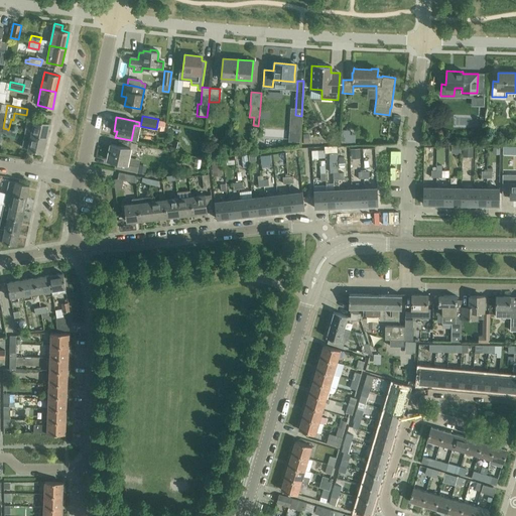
[(25,132),(25,133),(46,138),(49,123),(39,121),(34,120),(34,121),(28,119),(26,126),(25,132)]
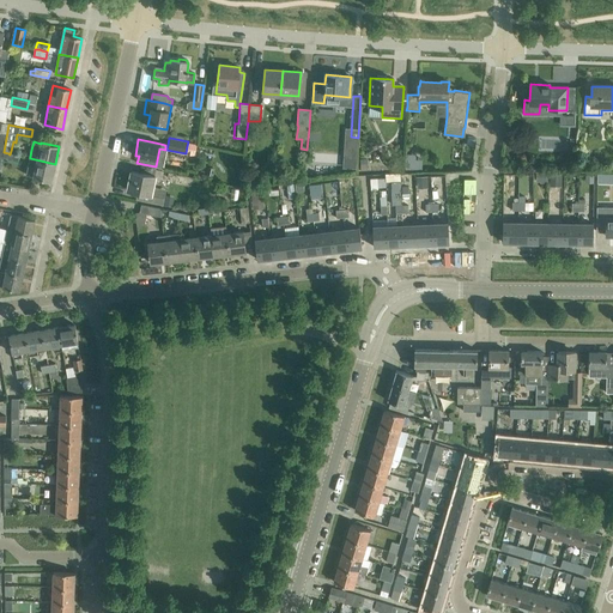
[(422,158),(416,158),(416,153),(405,153),(405,168),(423,168),(422,158)]
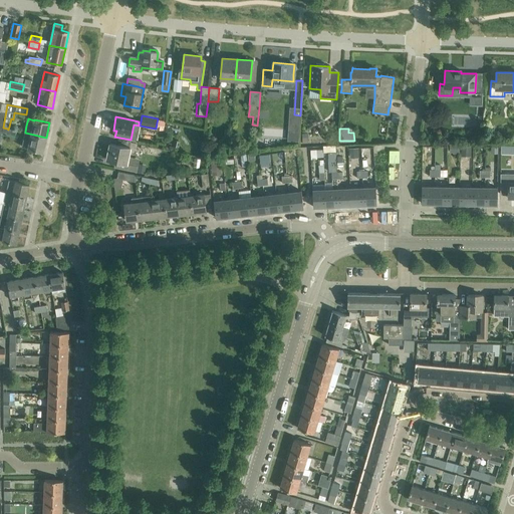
[(46,138),(25,133),(22,147),(43,152),(46,138)]
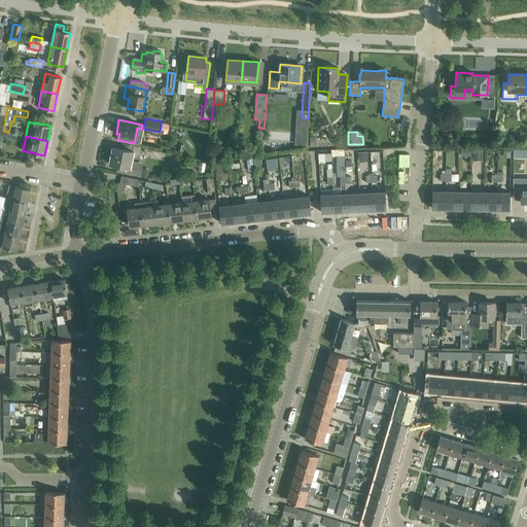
[(119,172),(123,173),(140,176),(143,163),(132,161),(134,151),(113,147),(109,164),(121,166),(119,172)]
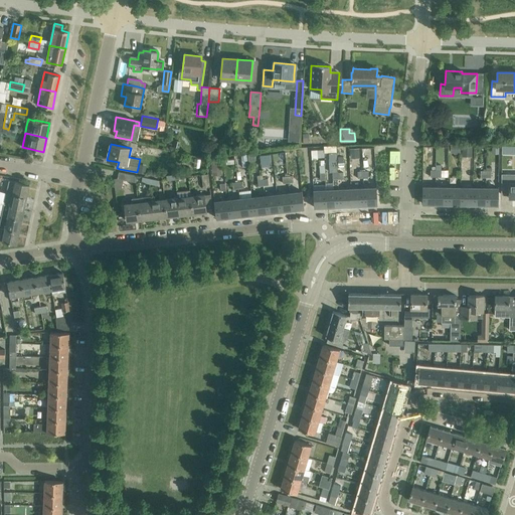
[(514,154),(514,145),(502,144),(502,145),(502,153),(514,154)]
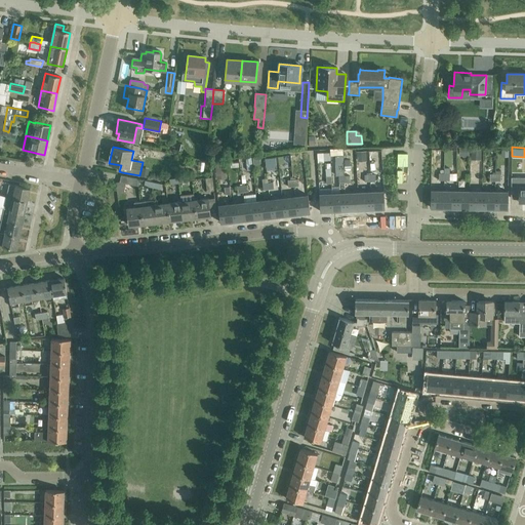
[(472,149),(473,159),(481,159),(481,149),(472,149)]
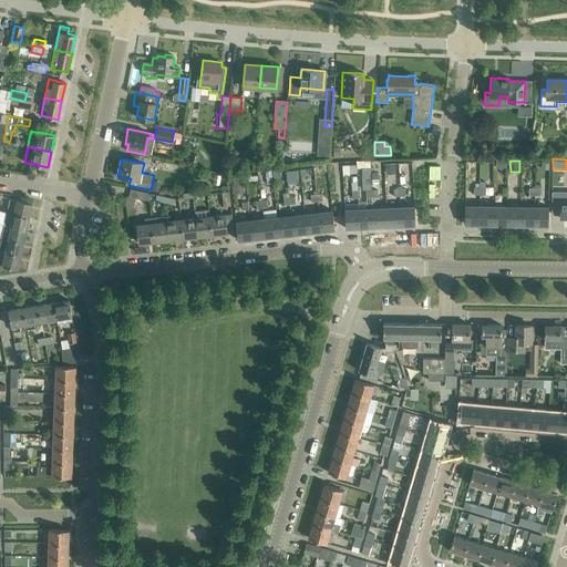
[(478,174),(478,163),(468,163),(467,174),(478,174)]
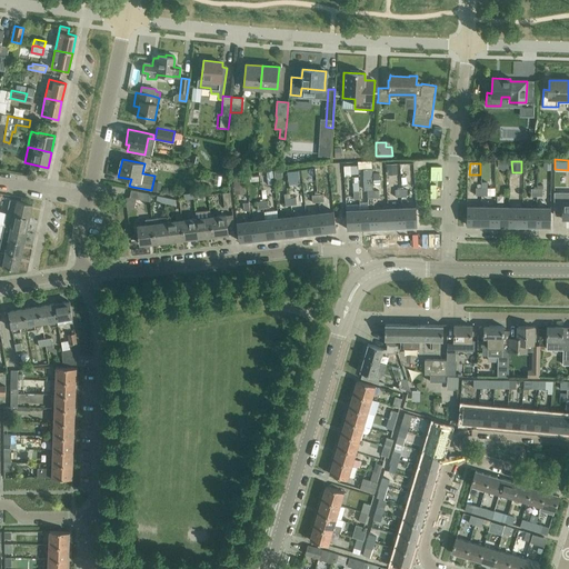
[(357,176),(358,166),(345,165),(343,176),(352,176),(357,176)]
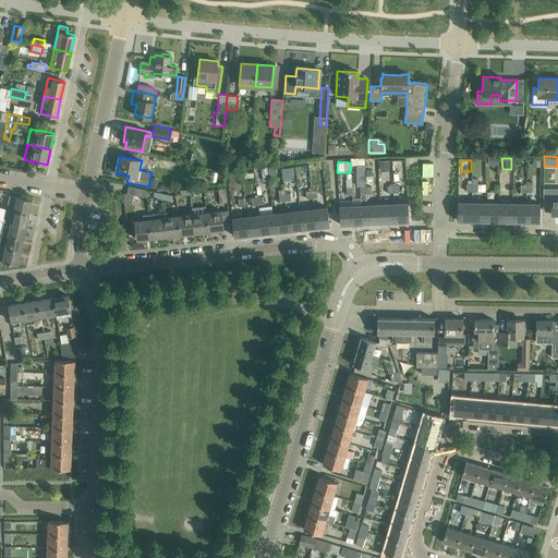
[(292,167),(281,168),(283,181),(293,180),(292,167)]
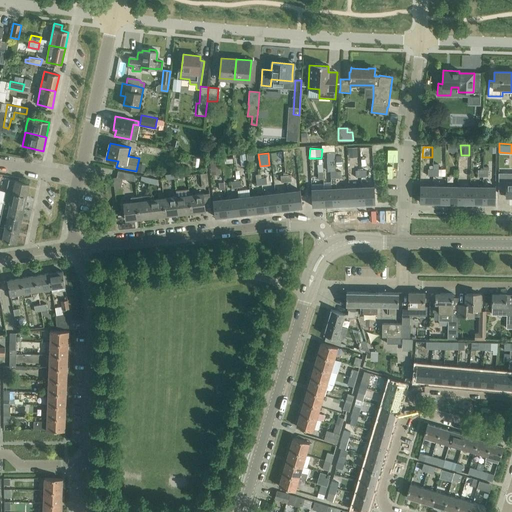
[(220,159),(211,160),(211,174),(220,173),(220,159)]
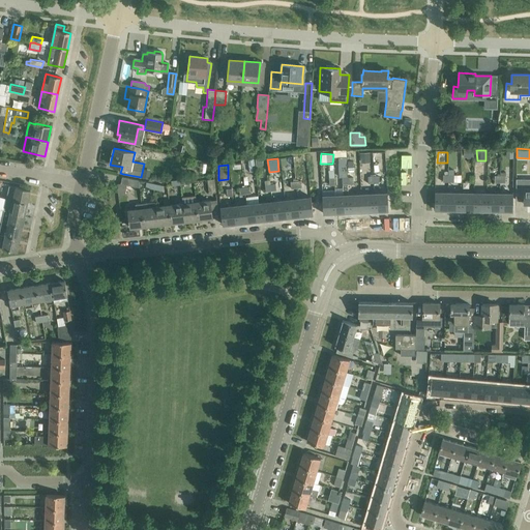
[(143,170),(142,177),(148,179),(150,171),(143,170)]
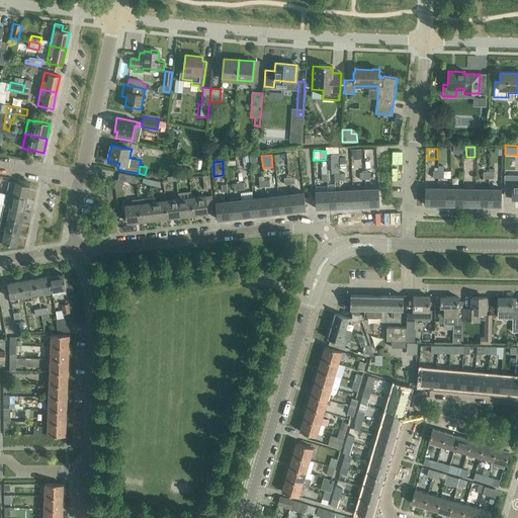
[(133,176),(119,173),(117,179),(131,182),(133,176)]
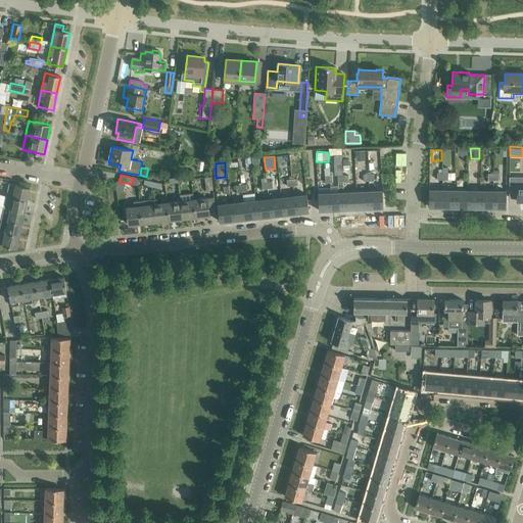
[(522,178),(513,179),(513,188),(517,188),(517,200),(522,199),(522,178)]
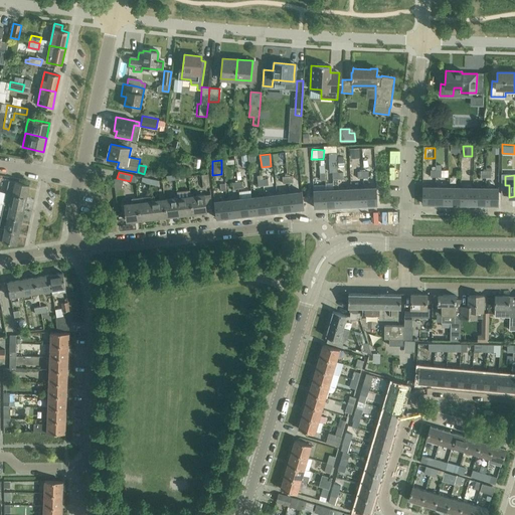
[(9,180),(7,190),(6,192),(12,194),(27,197),(29,185),(9,180)]
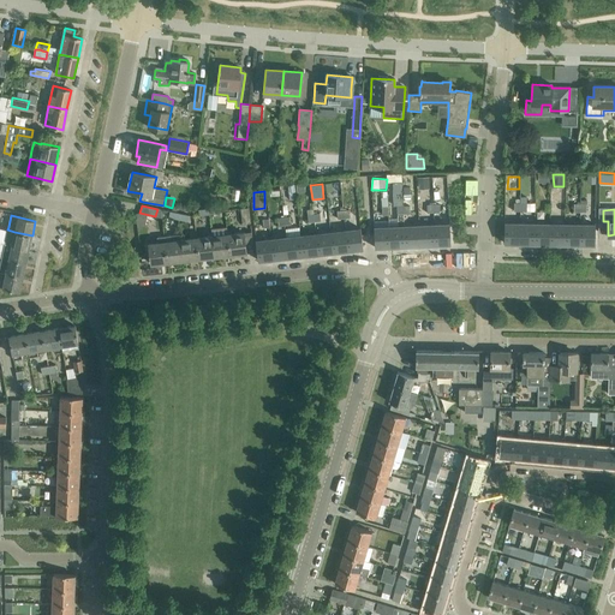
[(520,224),(505,222),(505,243),(520,243),(520,224)]
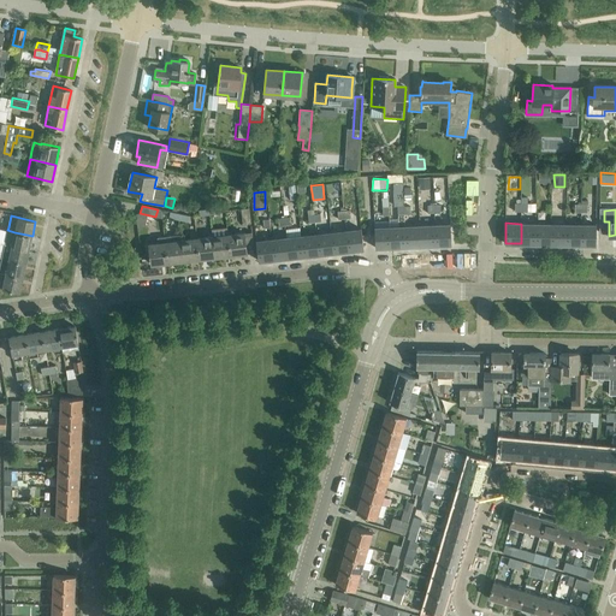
[(451,244),(450,224),(434,225),(436,246),(451,244)]
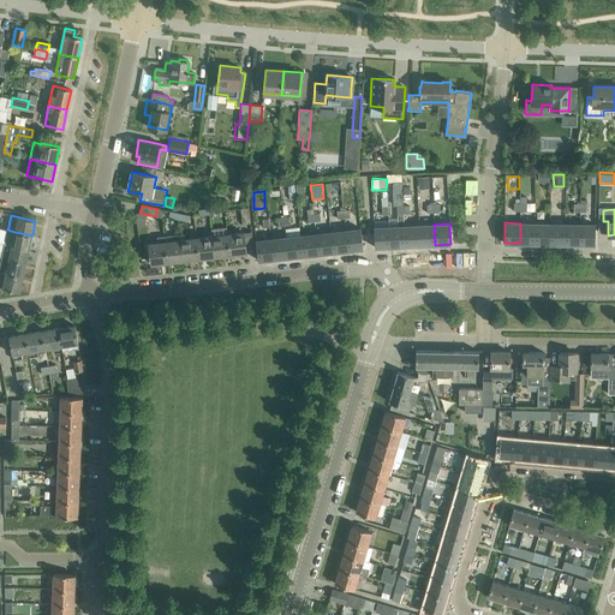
[(535,224),(520,224),(520,243),(535,244),(535,224)]
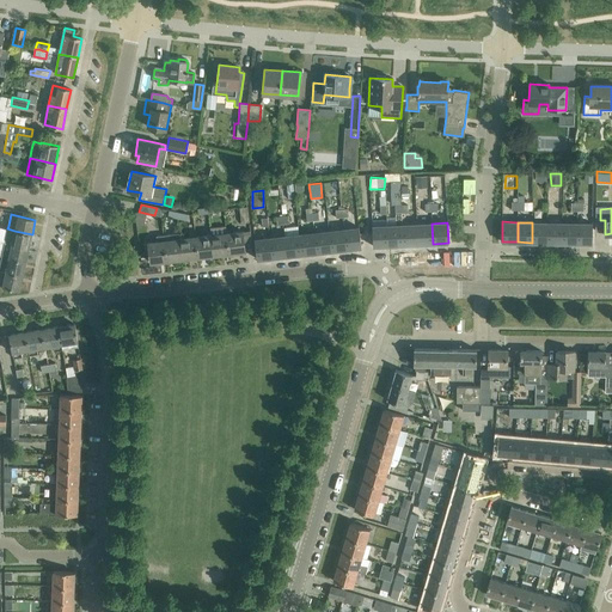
[(548,222),(532,222),(532,243),(546,243),(548,222)]
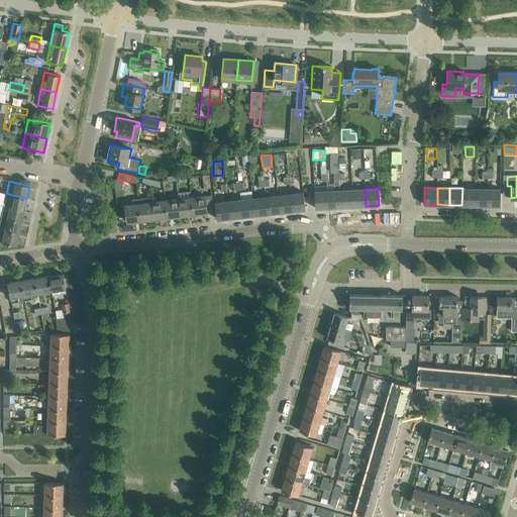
[(475,188),(462,188),(461,205),(475,205),(475,188)]
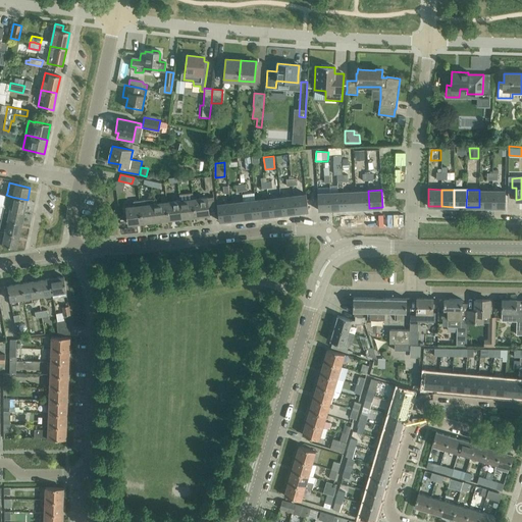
[(492,190),(479,190),(479,207),(491,207),(492,190)]
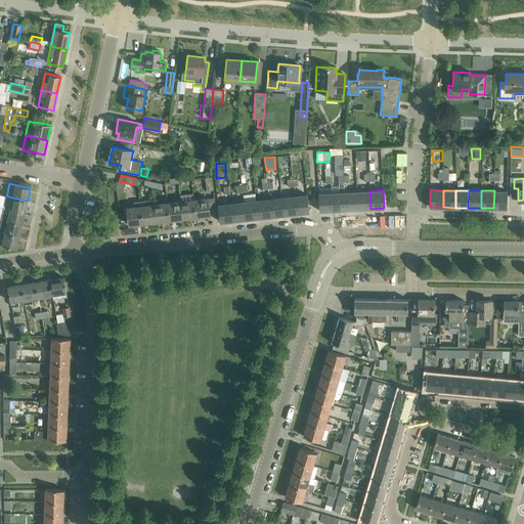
[(507,191),(494,190),(493,208),(507,208),(507,191)]
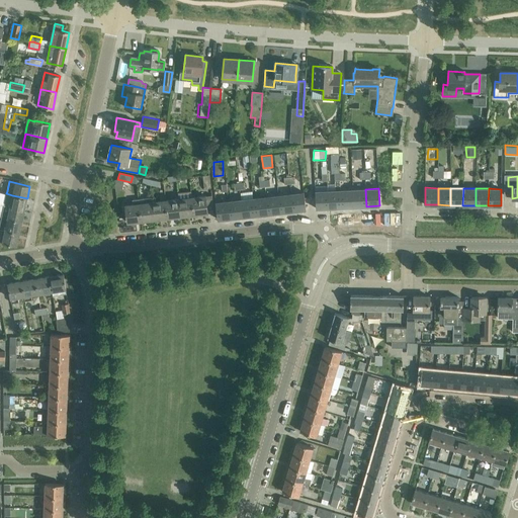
[(354,206),(353,189),(340,190),(341,207),(354,206)]
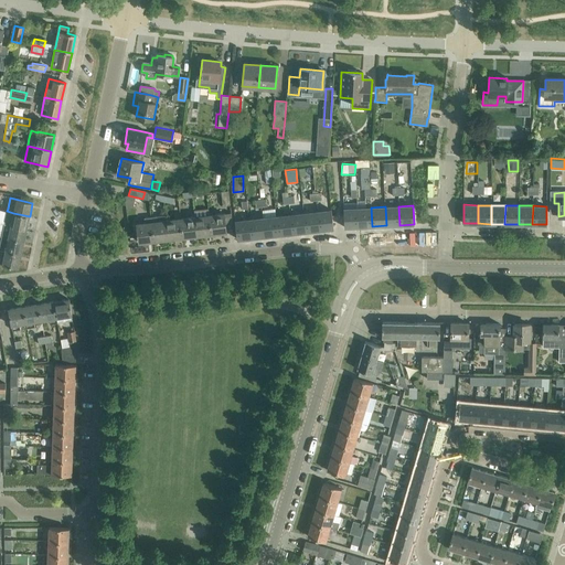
[(400,225),(398,206),(385,206),(386,225),(400,225)]
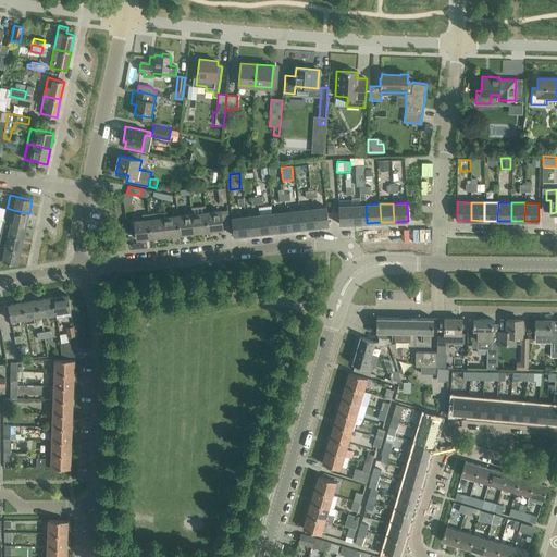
[(367,223),(366,205),(353,206),(354,223),(367,223)]
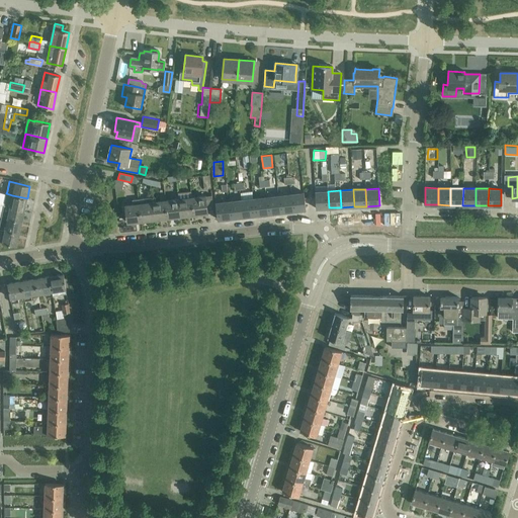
[(329,207),(328,191),(315,191),(316,208),(329,207)]
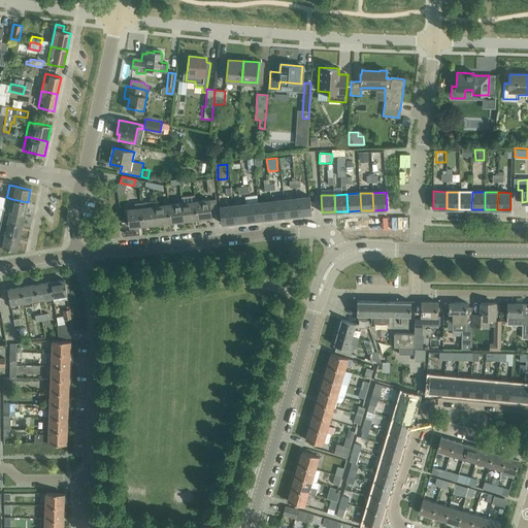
[(296,198),(298,215),(311,213),(309,196),(296,198)]
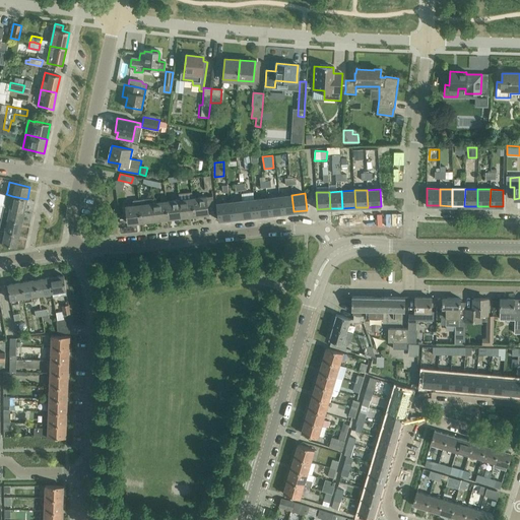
[(27,199),(12,196),(6,194),(4,206),(24,210),(27,199)]
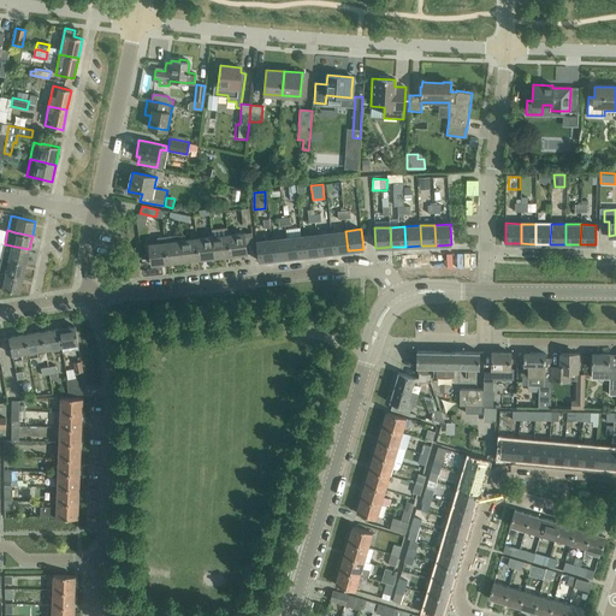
[(348,250),(345,231),(331,232),(333,253),(348,250)]
